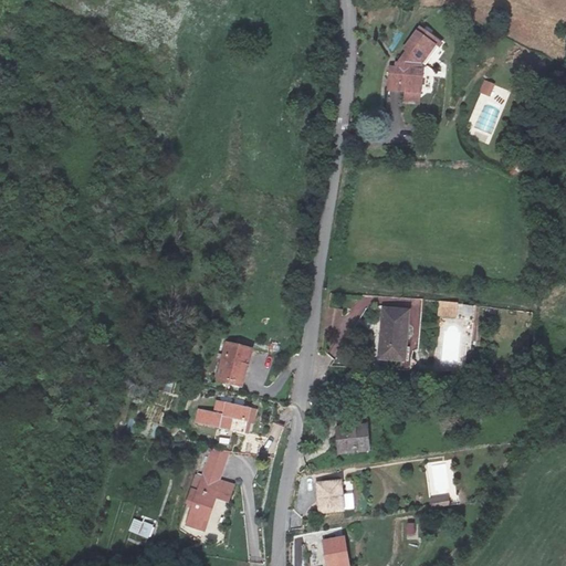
[(436,49),(417,37),(401,60),(405,62),(394,76),(390,76),(389,100),(420,101),(422,76),(418,76),(436,49)]
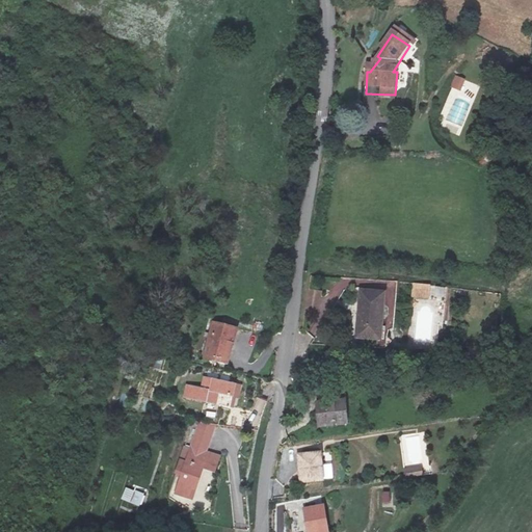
[(454,76),(451,88),(462,90),(466,78),(454,76)]
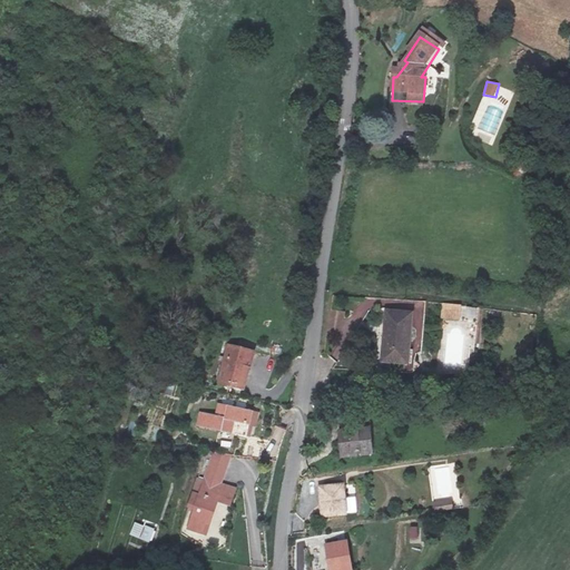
[(460,322),(463,306),(443,303),(440,317),(460,322)]
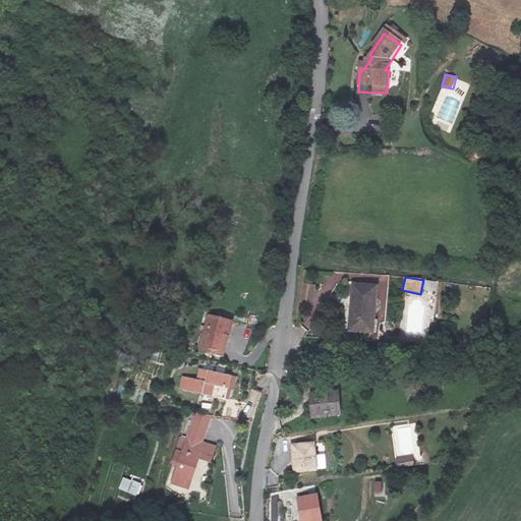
[(311,309),(313,285),(300,284),(298,308),(311,309)]
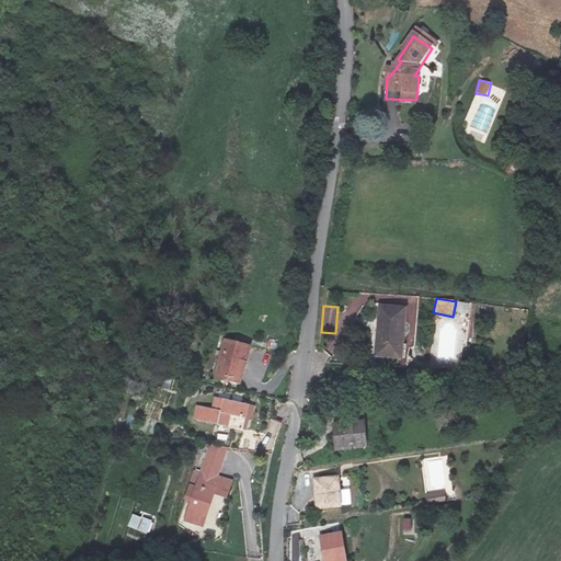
[(379,308),(378,329),(377,357),(402,357),(403,330),(403,309),(379,308)]
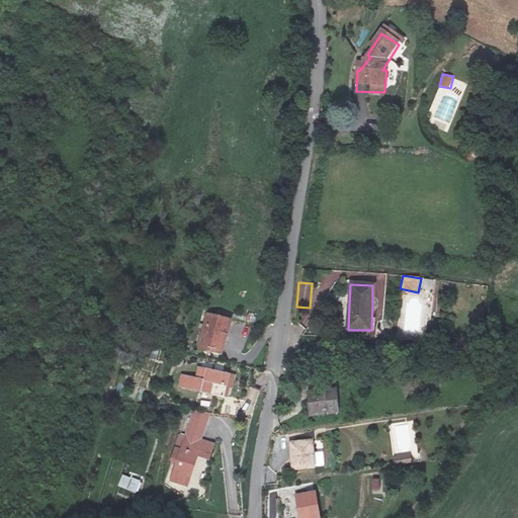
[(229,322),(208,318),(200,350),(221,354),(229,322)]
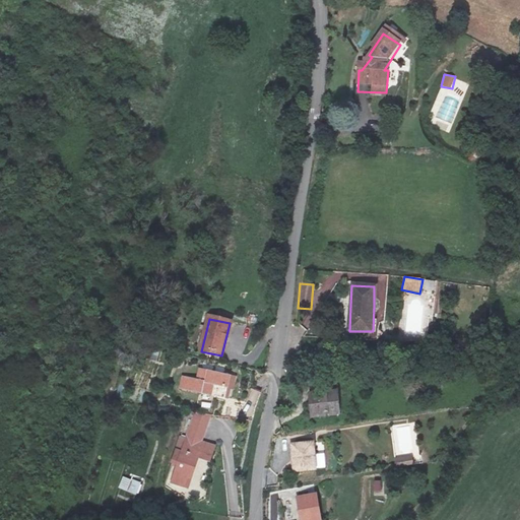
[(235,374),(202,367),(200,379),(183,376),(181,388),(213,393),(215,384),(232,387),(235,374)]
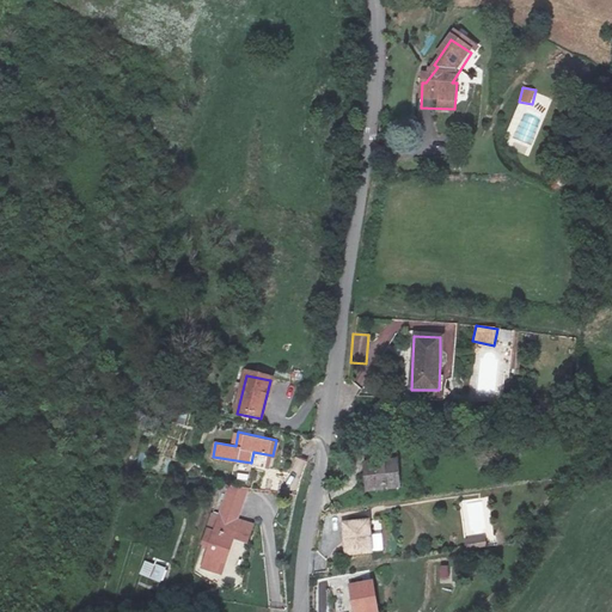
[(397,458),(366,461),(369,489),(401,485),(397,458)]
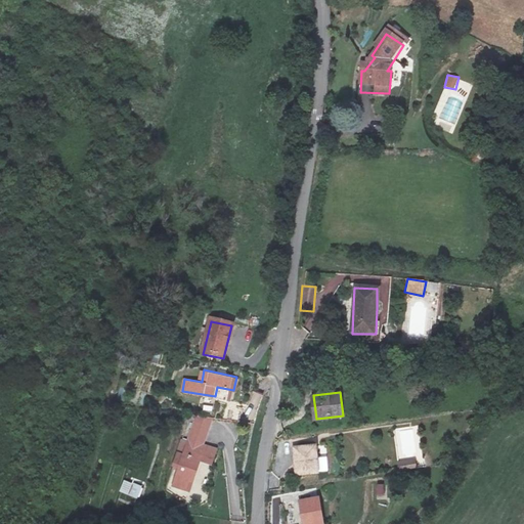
[(197,455),(201,441),(204,429),(190,426),(179,471),(197,475),(202,456),(197,455)]
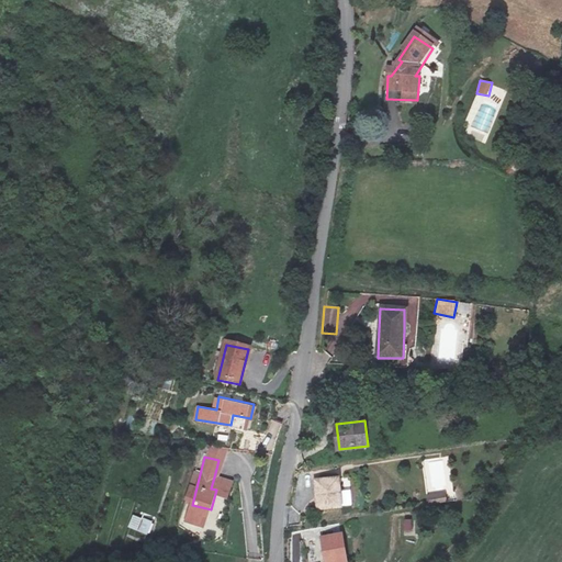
[(216,490),(218,474),(228,476),(232,463),(218,460),(215,473),(211,489),(216,490)]
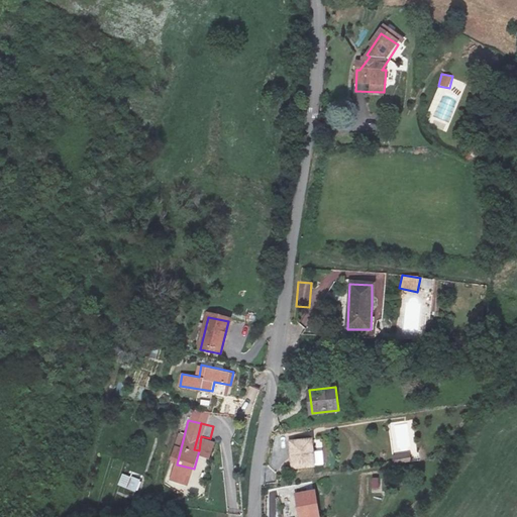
[(312,438),(291,438),(292,466),(313,464),(312,438)]
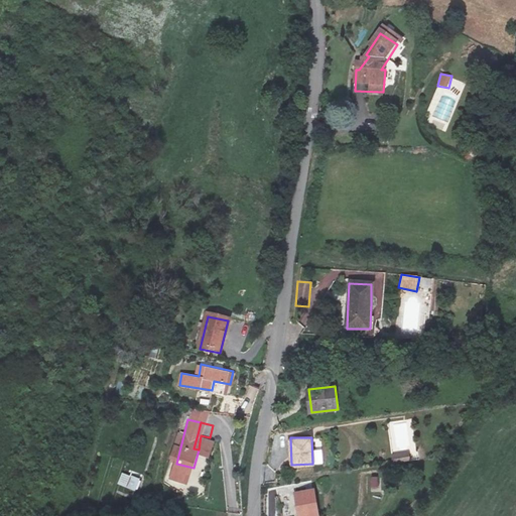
[(122,472),(118,485),(137,491),(141,478),(122,472)]
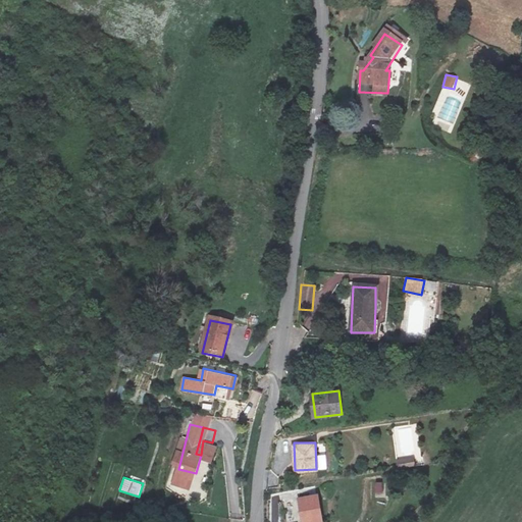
[(373,483),(375,494),(383,493),(381,482),(373,483)]
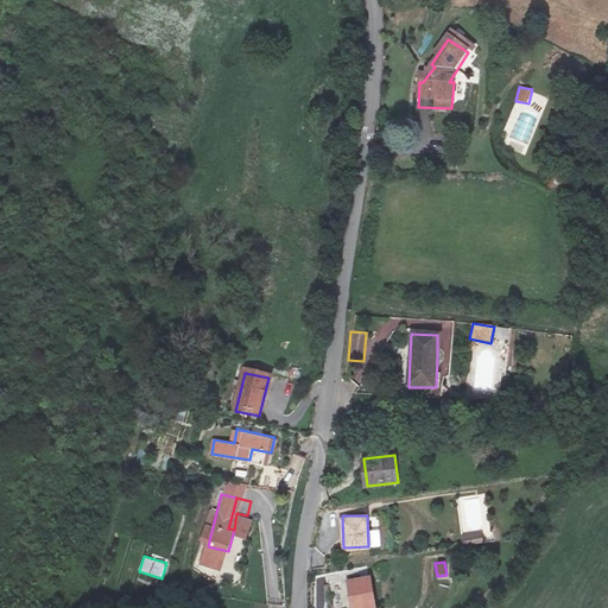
[(375,607),(371,581),(348,583),(352,607),(375,607)]
